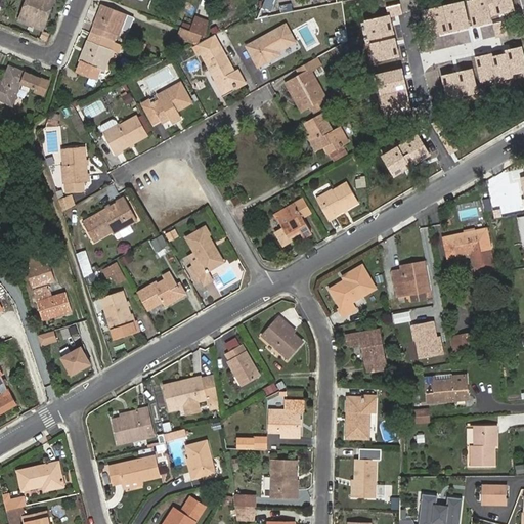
[(27,0),(19,19),(43,29),(54,0),(27,0)]
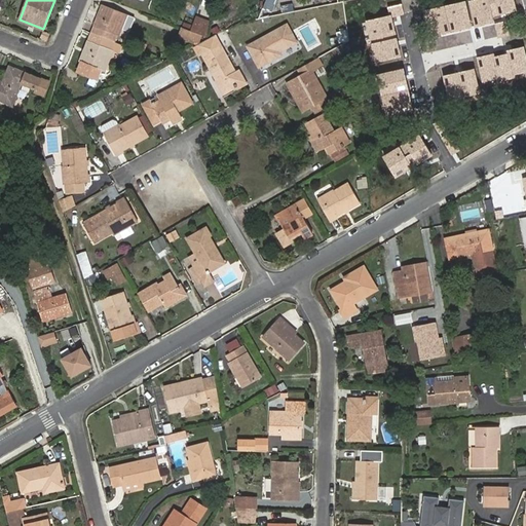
[(473,0),(468,1),(475,28),(495,23),(493,16),(516,11),(513,0),(473,0)]
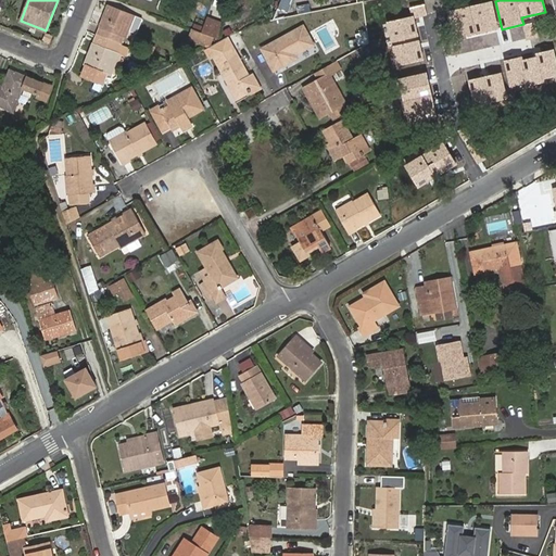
[(493,3),(451,12),(456,39),(498,30),(493,3)]
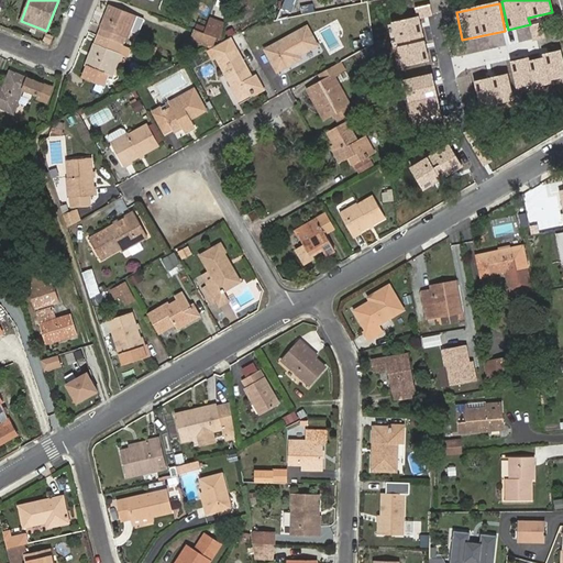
[(125,37),(128,39),(130,31),(139,34),(144,19),(109,6),(100,28),(101,28),(98,35),(123,45),(125,37)]
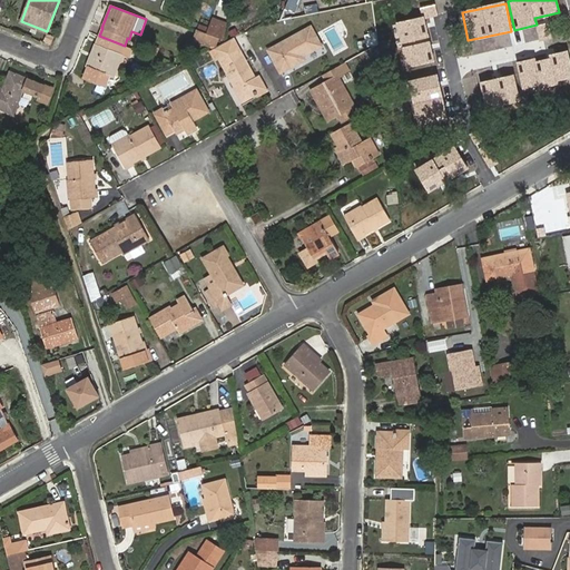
[(424,17),(395,22),(405,68),(434,62),(424,17)]
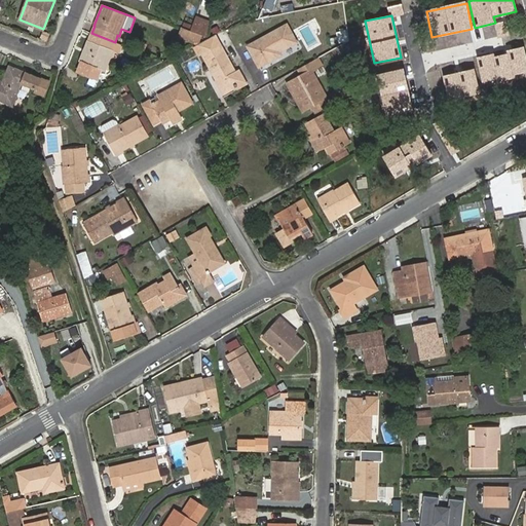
[(210,23),(196,17),(193,26),(191,31),(201,35),(207,37),(210,23)]
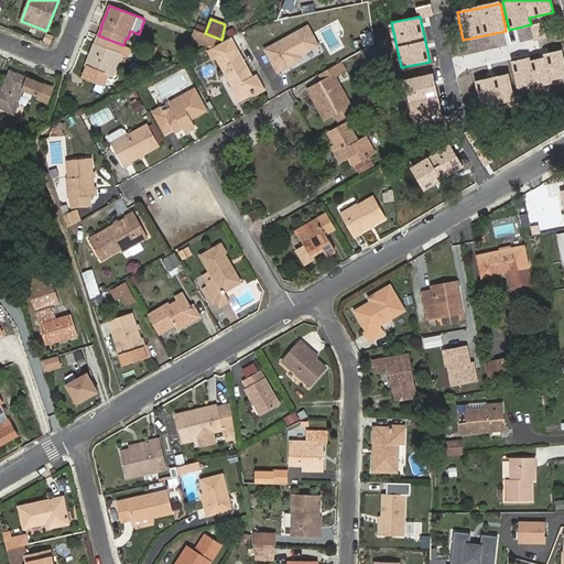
[(205,33),(207,28),(197,24),(195,30),(196,30),(205,33)]
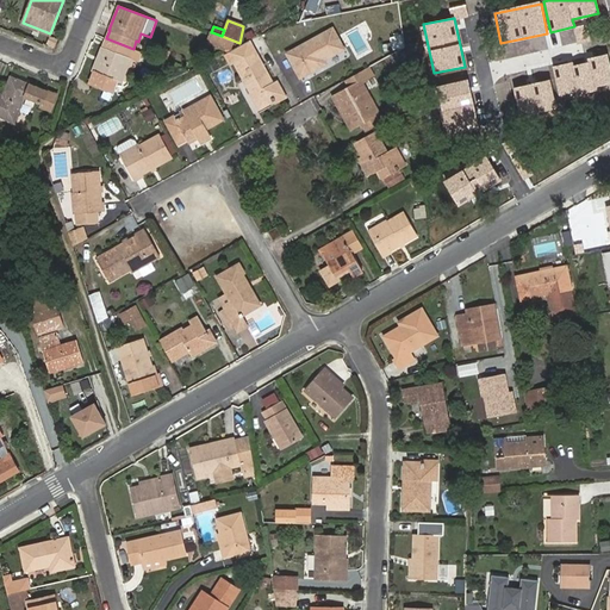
[(300,78),(325,63),(323,60),(343,49),(332,30),(288,54),(300,78)]
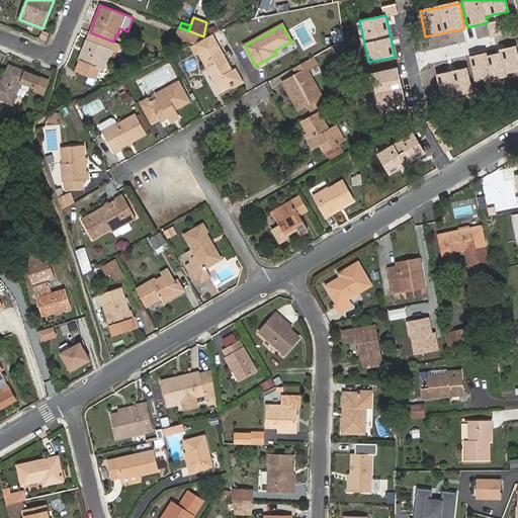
[(196,40),(198,34),(188,30),(180,27),(177,35),(192,41),(196,40)]
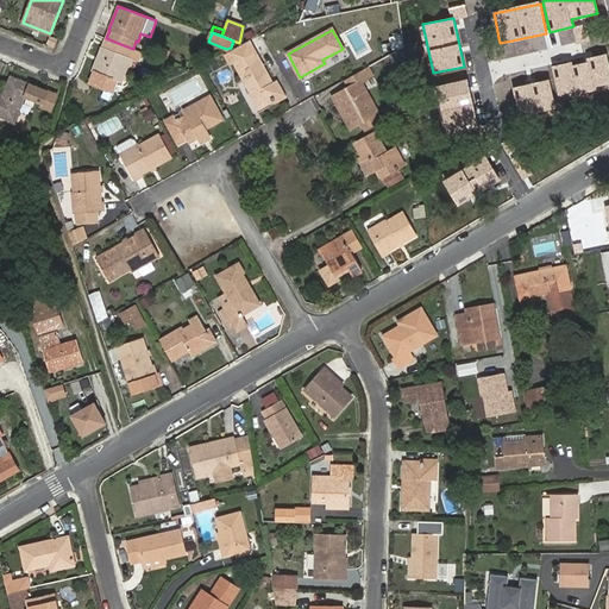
[(261,35),(249,41),(256,52),(268,46),(261,35)]
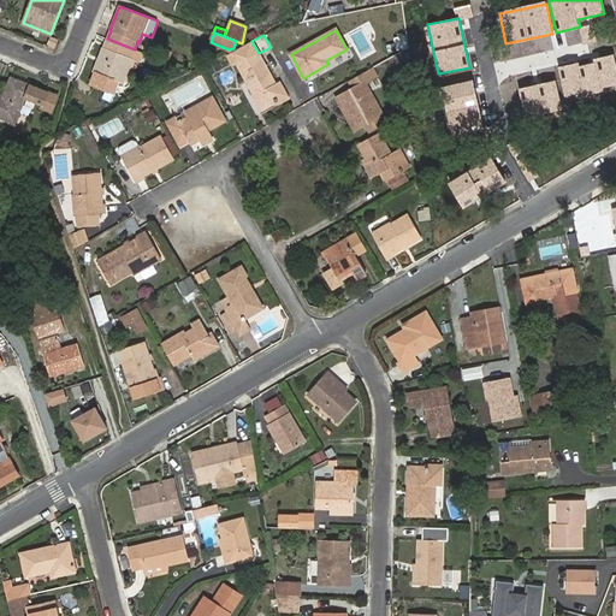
[(94,70),(96,71),(92,84),(108,90),(113,80),(123,83),(132,59),(136,49),(135,49),(107,39),(104,47),(94,70)]
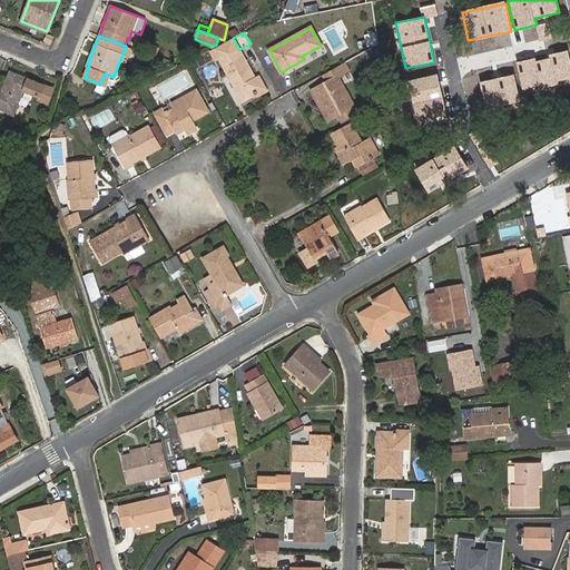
[(219,57),(243,101),(255,96),(255,97),(266,90),(258,76),(254,78),(239,49),(233,38),(210,51),(215,59),(219,57)]
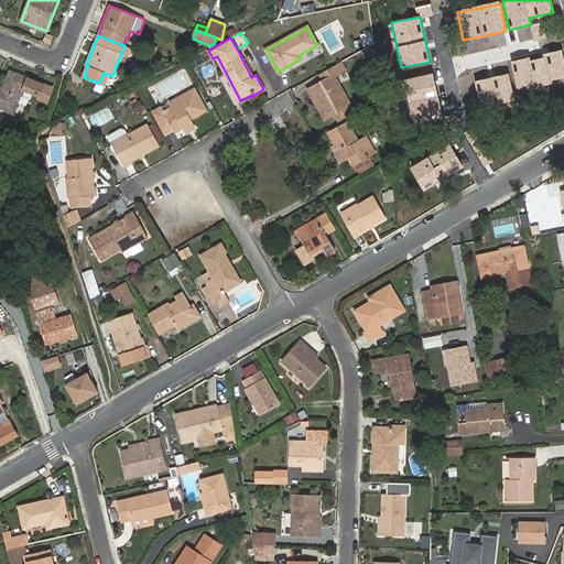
[(125,45),(121,54),(129,56),(132,49),(125,45)]
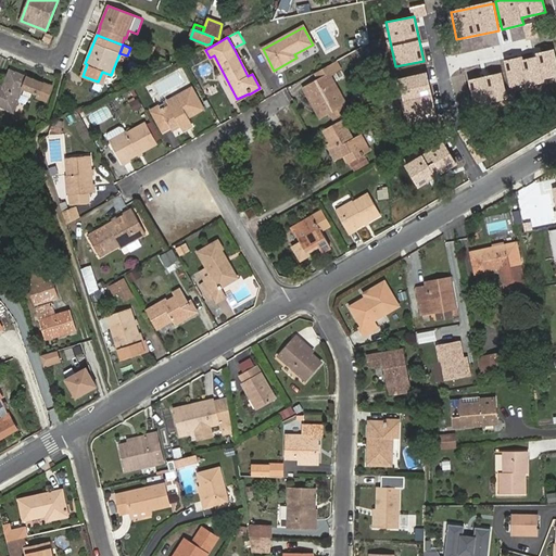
[(555,58),(554,49),(504,61),(510,88),(555,77),(555,58)]
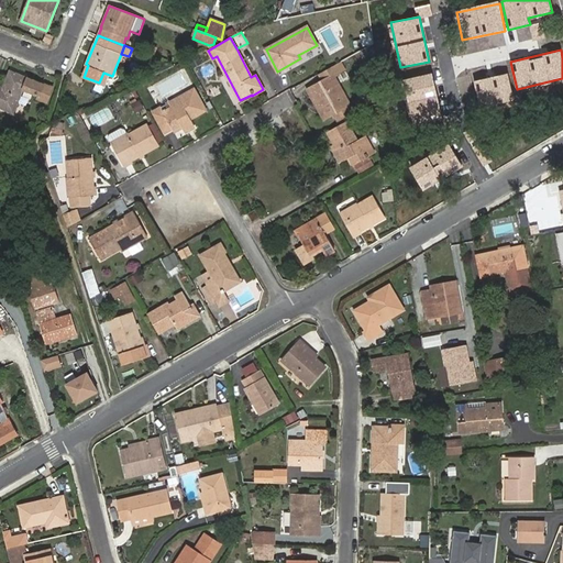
[(349,106),(332,77),(344,69),(341,62),(319,74),(322,80),(309,88),(326,118),(334,112),(338,120),(350,113),(346,107),(349,106)]
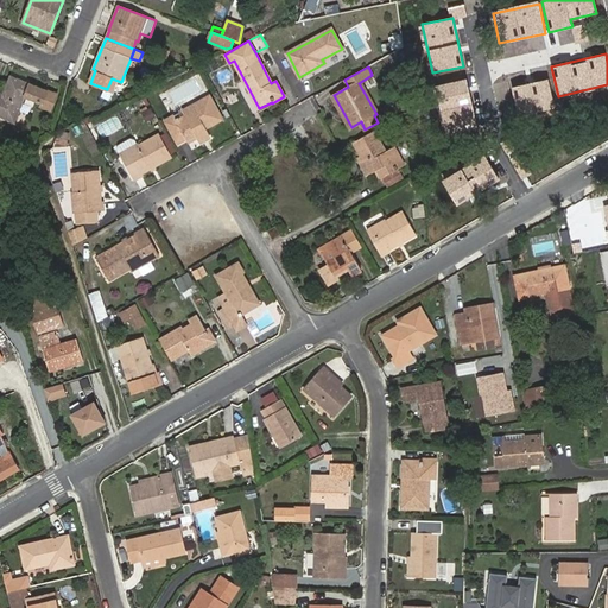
[(2,95),(0,94),(0,115),(14,121),(25,96),(43,103),(48,90),(11,76),(2,95)]
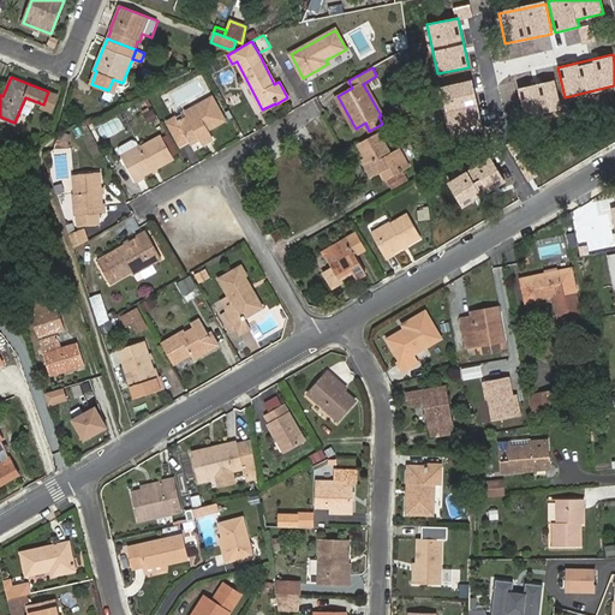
[(472,81),(439,88),(448,132),(482,124),(472,81)]
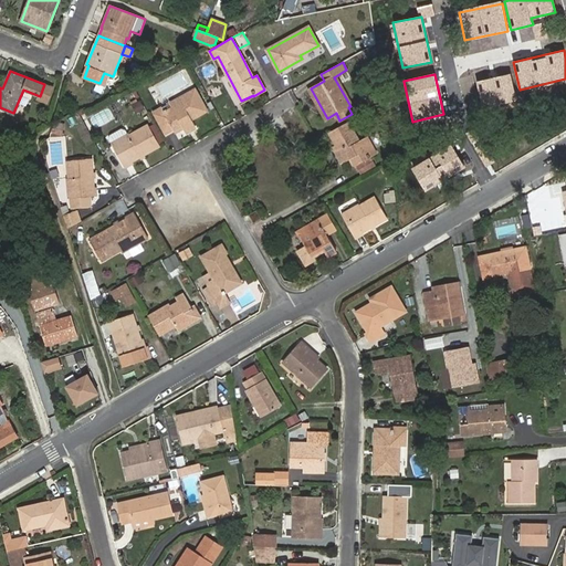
[(511,74),(477,82),(483,109),(516,103),(511,74)]
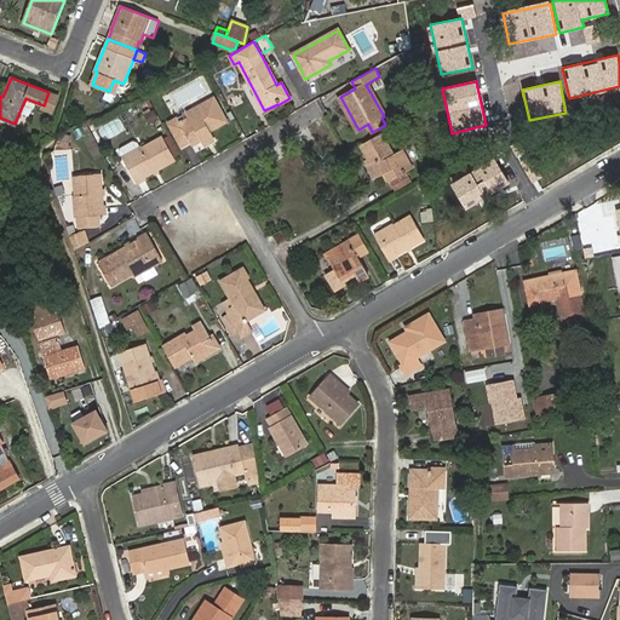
[(49,92),(44,105),(42,109),(52,113),(58,96),(49,92)]
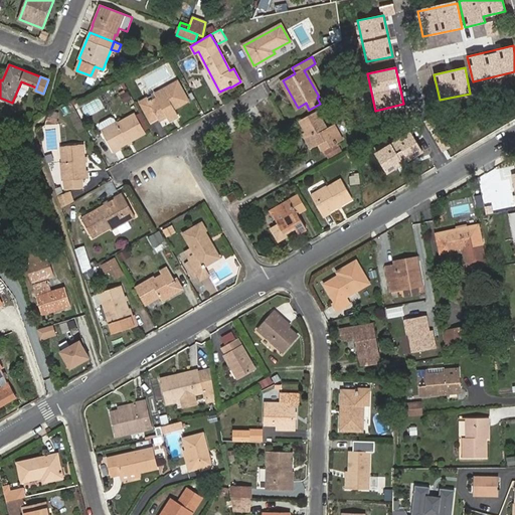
[(151,121),(159,117),(161,121),(167,117),(168,120),(178,114),(175,109),(188,101),(177,80),(161,91),(163,95),(150,102),(149,100),(141,104),(151,121)]
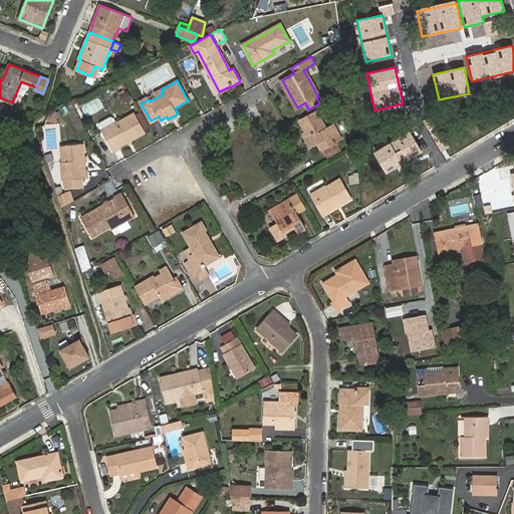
[(124,102),(131,98),(127,92),(120,95),(124,102)]
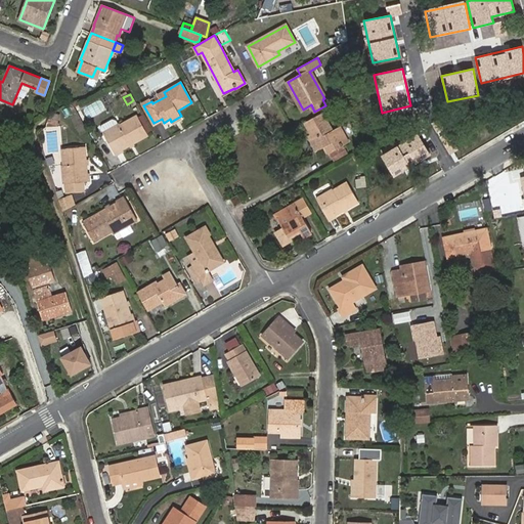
[(74,110),(66,114),(79,137),(87,132),(74,110)]
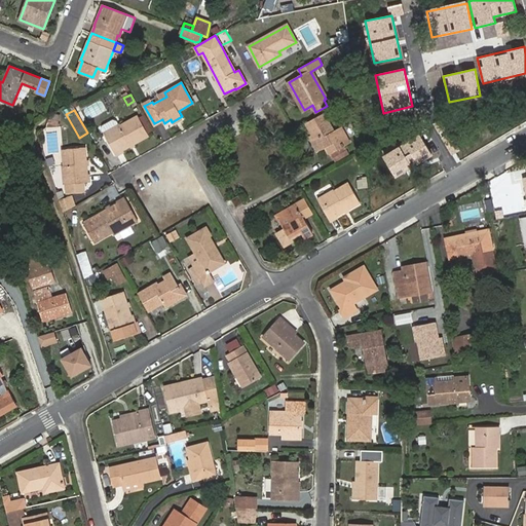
[(329,154),(344,146),(343,144),(348,141),(341,126),(334,130),(324,113),(306,123),(321,150),(326,147),(329,154)]
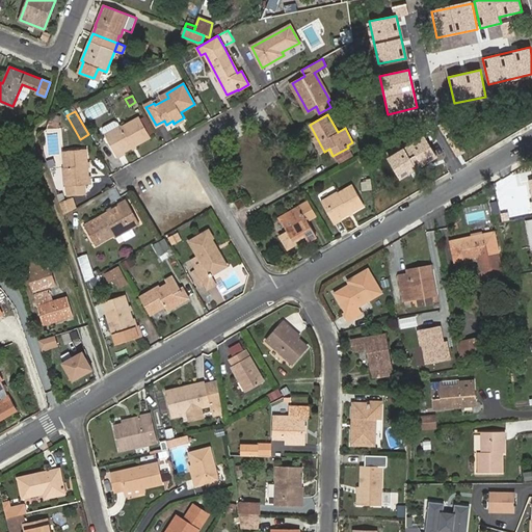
[(144,116),(140,118),(139,117),(123,127),(122,126),(120,127),(117,122),(114,121),(103,127),(102,130),(116,156),(155,134),(144,116)]
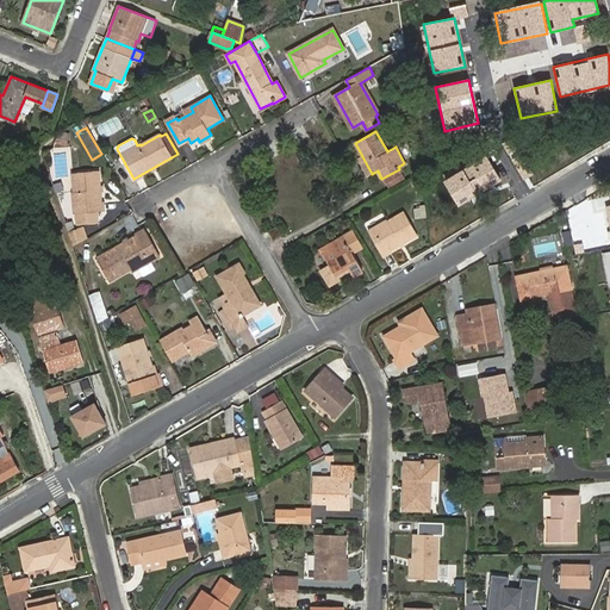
[(69,137),(61,135),(58,143),(67,145),(69,137)]
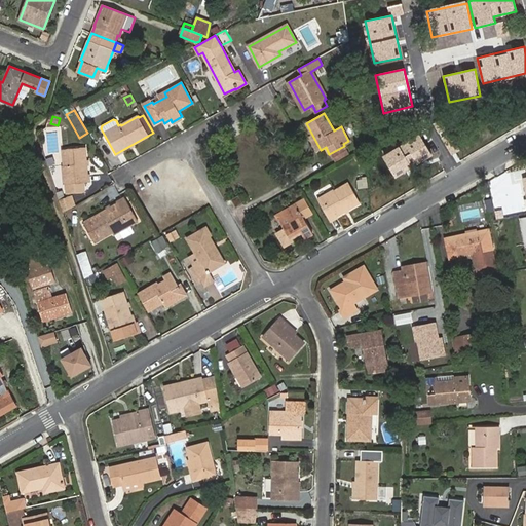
[(420,135),(382,156),(396,179),(434,157),(420,135)]
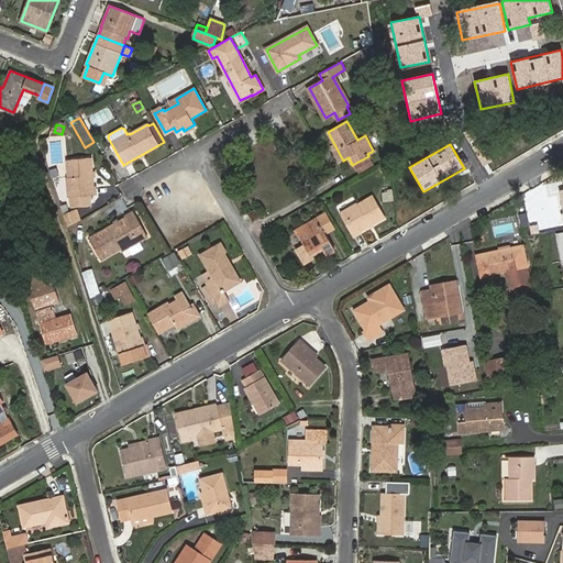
[(90,206),(89,196),(95,195),(91,157),(67,159),(68,177),(67,177),(68,197),(70,197),(72,207),(90,206)]
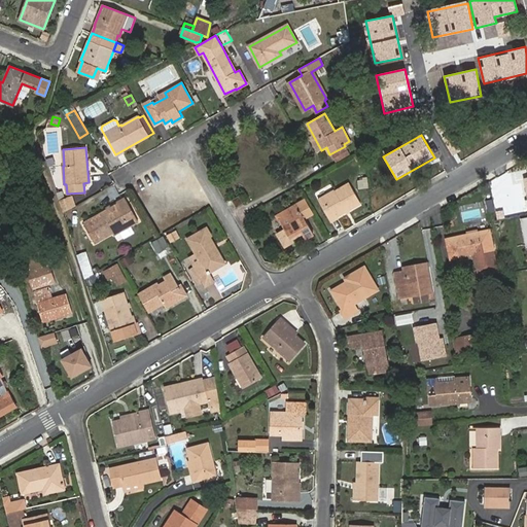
[(349,153),(346,148),(332,155),(336,162),(349,153)]
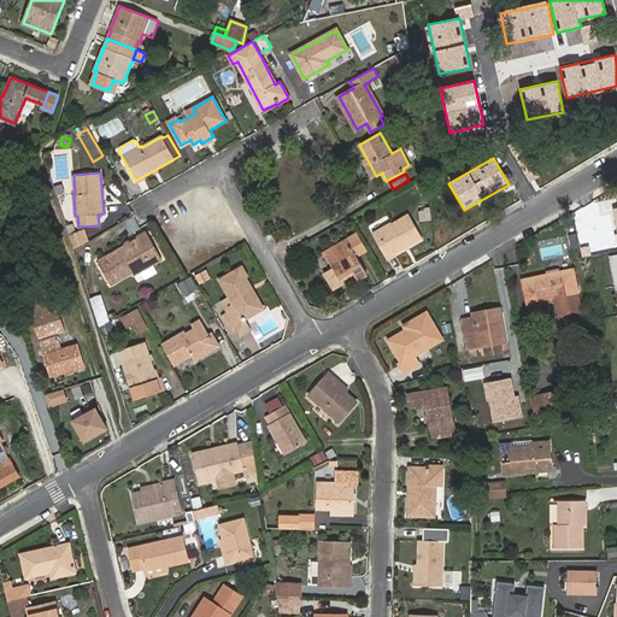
[(423,182),(417,186),(422,194),(428,191),(423,182)]
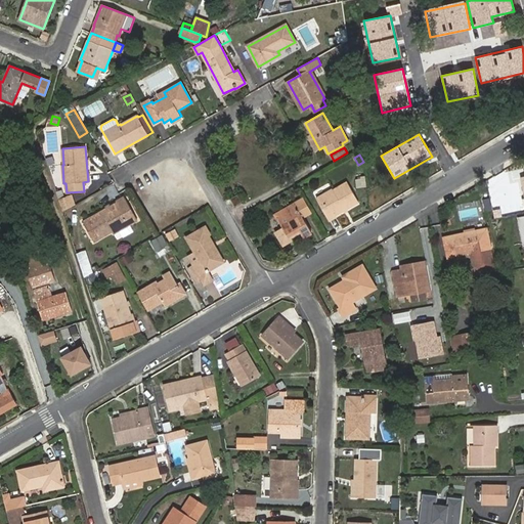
[(333,189),(316,199),(329,219),(359,202),(347,182),(333,189)]
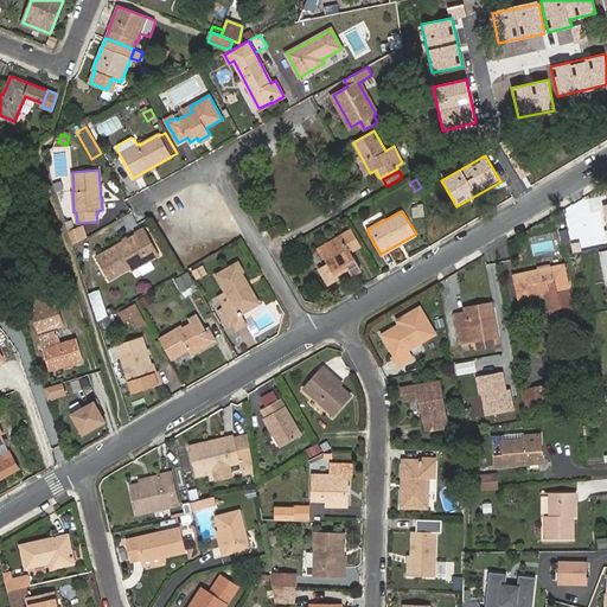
[(65,222),(72,244),(87,237),(83,225),(75,228),(72,219),(65,222)]
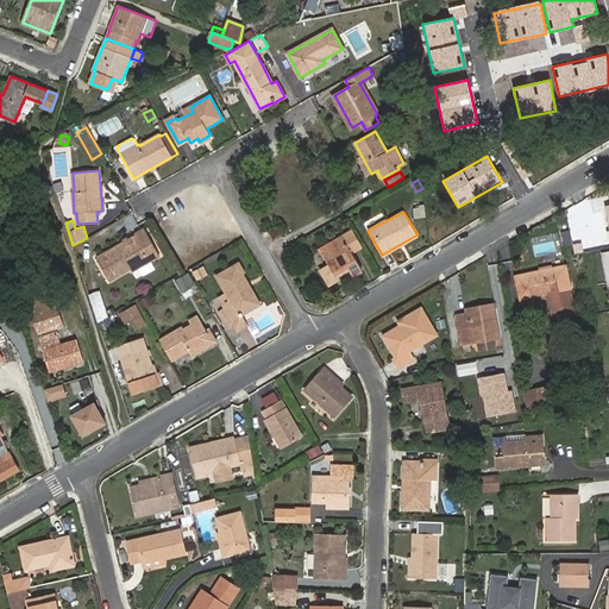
[(268,231),(272,240),(281,236),(276,226),(268,231)]
